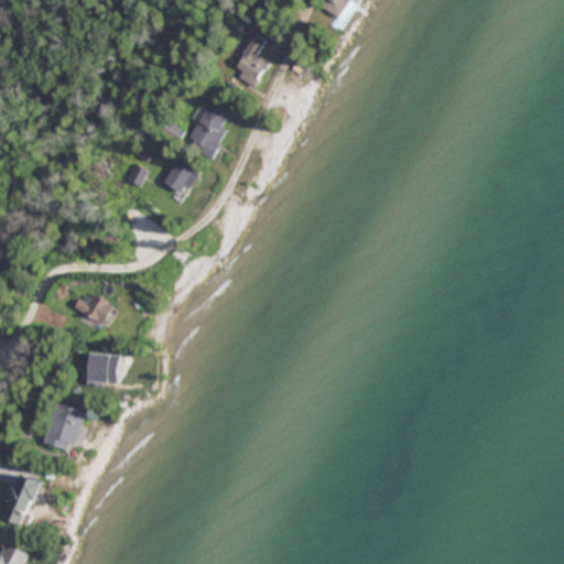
[(358,0),(328,0),(328,15),(349,15),(349,7),(359,7),(358,0)]
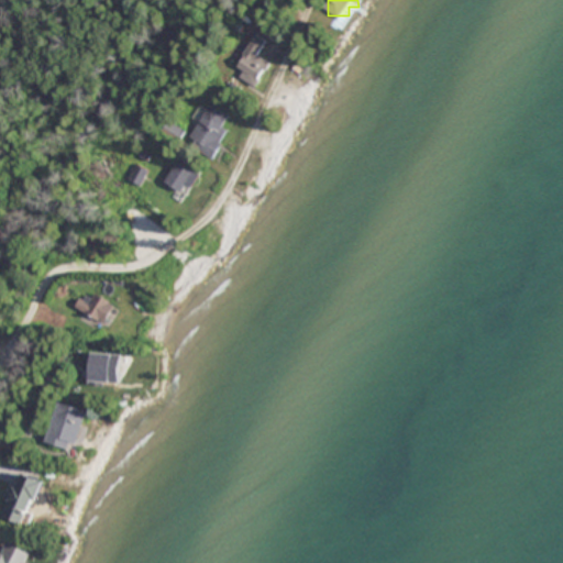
[(269,63),(258,58),(266,39),(253,33),(234,76),(260,87),(269,63)]
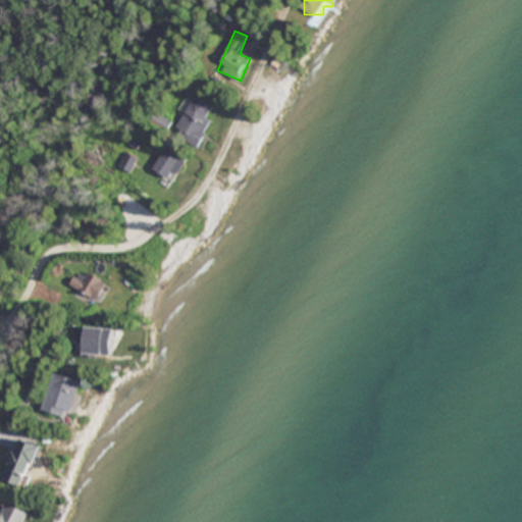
[(174,125),(196,141),(215,115),(193,100),(174,125)]
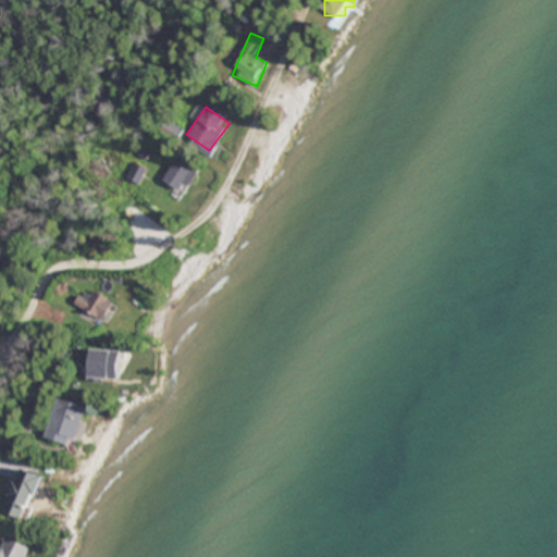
[(184,192),(194,172),(180,165),(170,184),(184,192)]
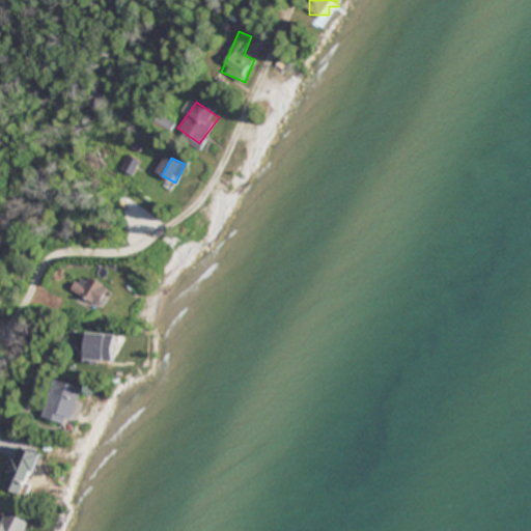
[(109,287),(82,272),(72,289),(100,305),(109,287)]
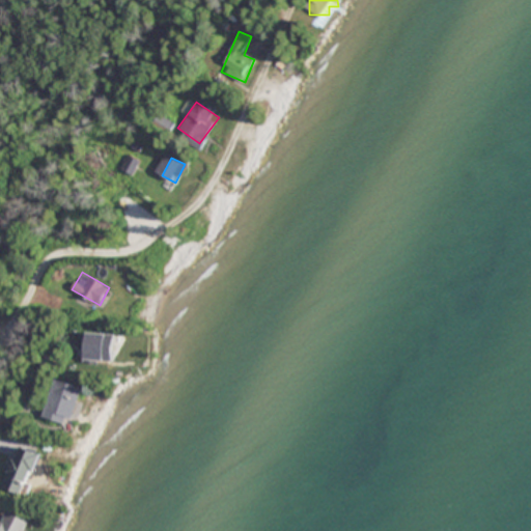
[(150,335),(112,331),(111,340),(132,343),(130,359),(147,361),(150,335)]
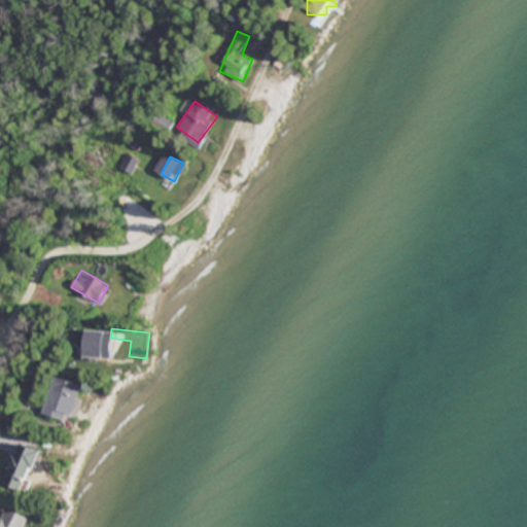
[(84,384),(58,376),(45,415),(73,423),(84,384)]
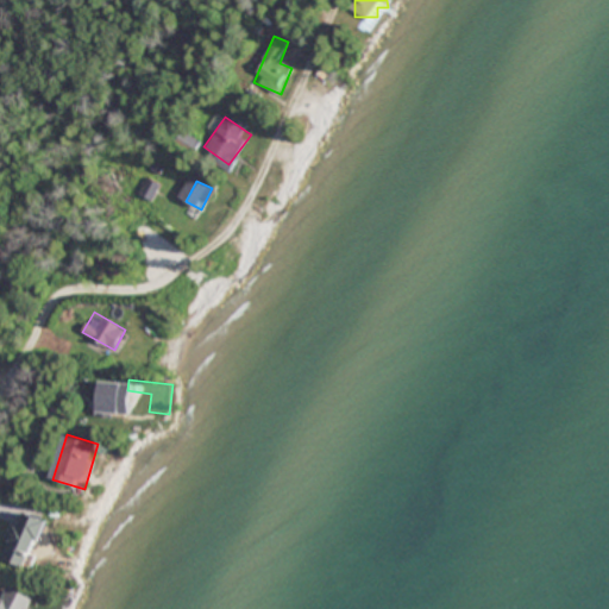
[(12,559),(33,569),(54,522),(33,513),(12,559)]
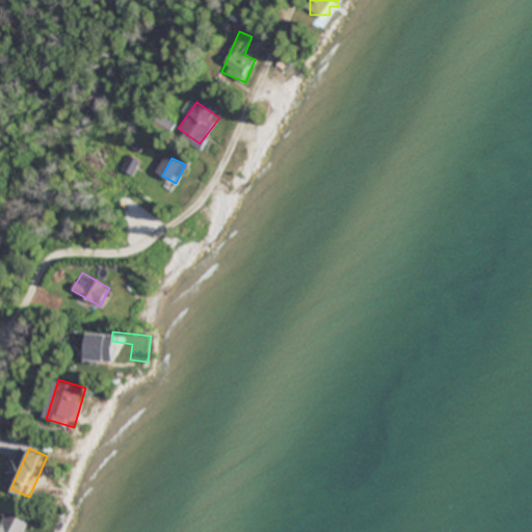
[(0,531),(27,531),(31,522),(7,513),(4,523),(0,521),(0,531)]
